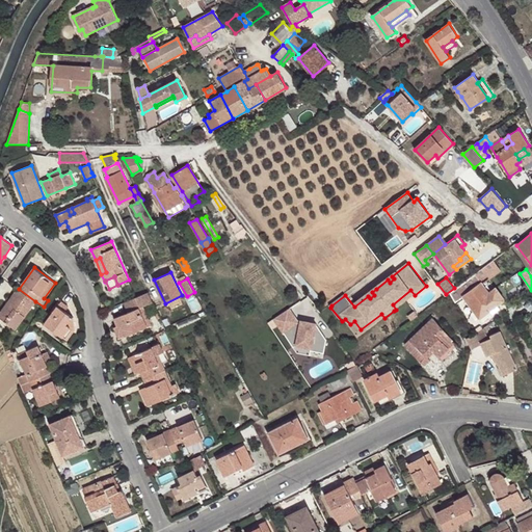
[(481,284),(480,283),(463,296),(474,311),(473,312),(472,313),(477,319),(478,319),(480,317),(489,310),(491,309),(503,300),(504,299),(504,298),(503,298),(496,288),(491,291),(487,287),(487,280),(481,284)]
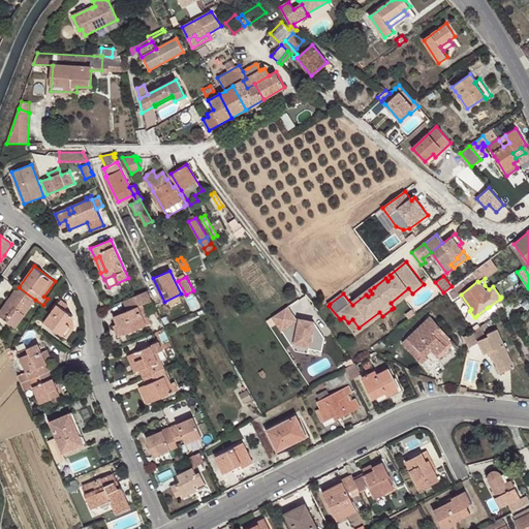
[(19,287),(10,299),(12,301),(8,306),(5,304),(1,311),(8,316),(5,320),(16,328),(35,300),(19,287)]
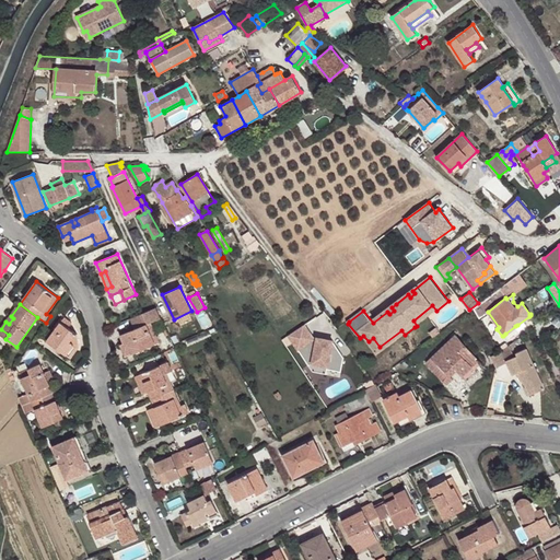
[(417,326),(436,311),(432,305),(413,321),(417,326)]
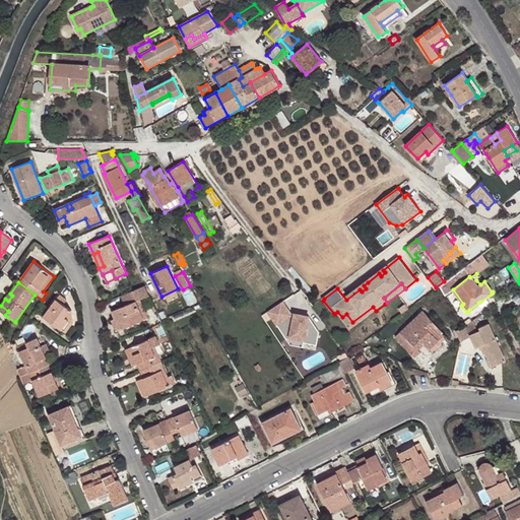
[(144,285),(121,296),(124,306),(112,311),(115,319),(117,318),(122,328),(146,318),(139,300),(149,296),(144,285)]
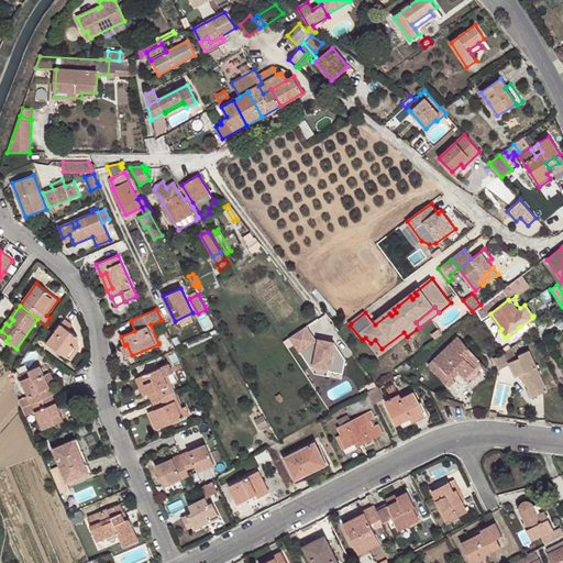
[(62,324),(47,342),(57,350),(62,353),(70,360),(78,349),(77,335),(68,329),(72,324),(65,319),(62,324)]
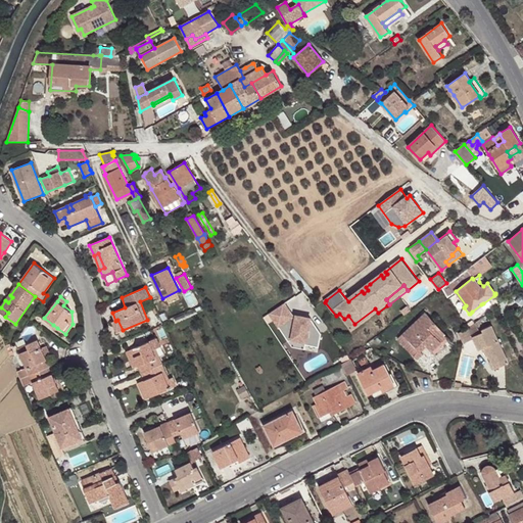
[(269,314),(277,327),(291,318),(283,304),(269,314)]
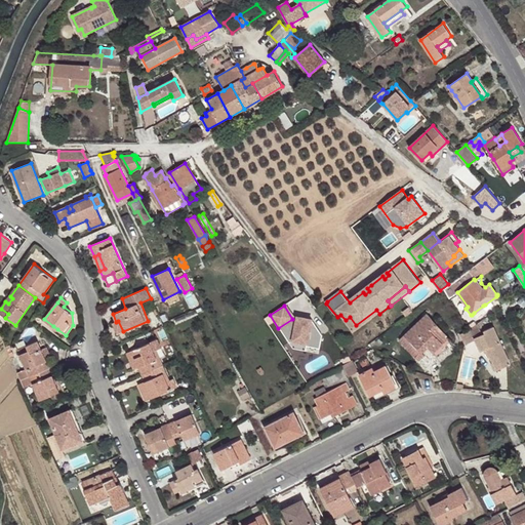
[(483,306),(474,313),(477,317),(486,310),(483,306)]
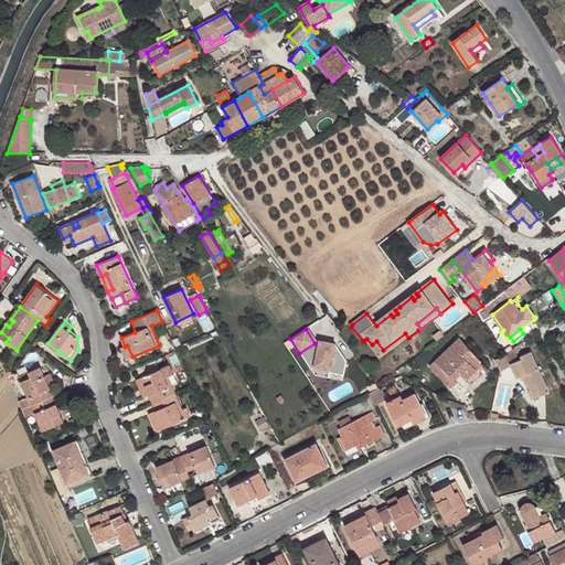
[(376,341),(372,344),(382,359),(408,338),(405,333),(383,350),(376,341)]
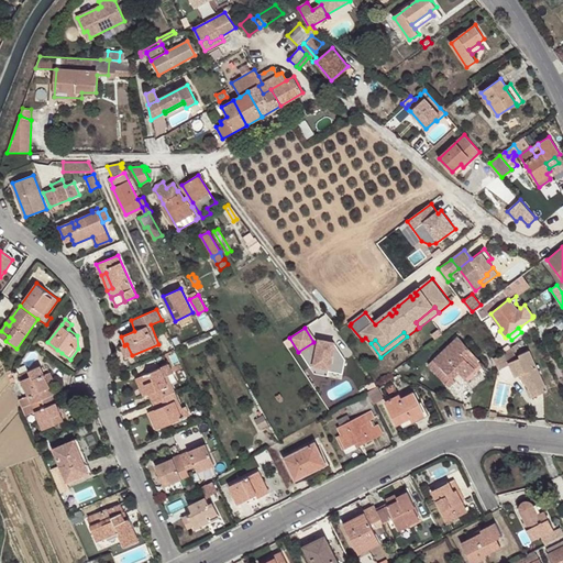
[(428,365),(449,387),(455,382),(451,377),(459,372),(465,378),(468,383),(478,374),(477,373),(485,366),(476,357),(457,337),(428,365)]
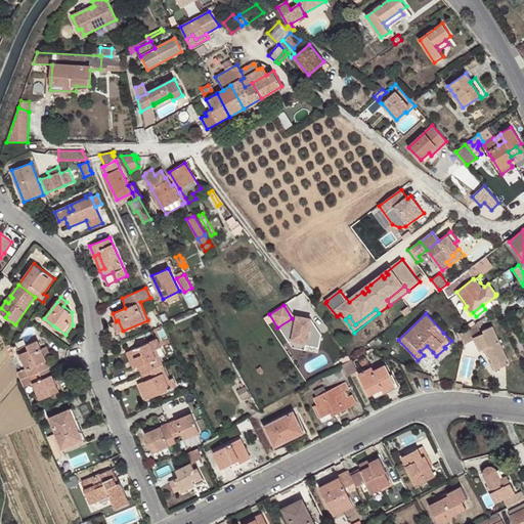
[(306,346),(319,349),(321,335),(309,317),(298,318),(299,320),(292,320),(292,318),(277,328),(288,344),(293,341),(306,344),(306,346)]
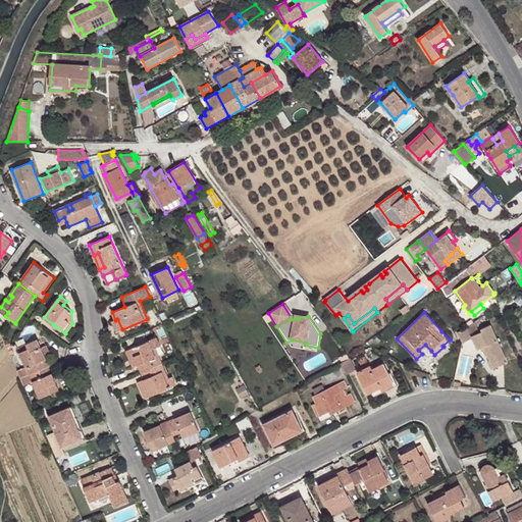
[(462,343),(473,337),(478,350),(483,347),(485,350),(493,368),(508,362),(490,324),(480,328),(482,331),(479,332),(476,326),(481,322),(478,318),(464,329),(458,332),(462,343)]
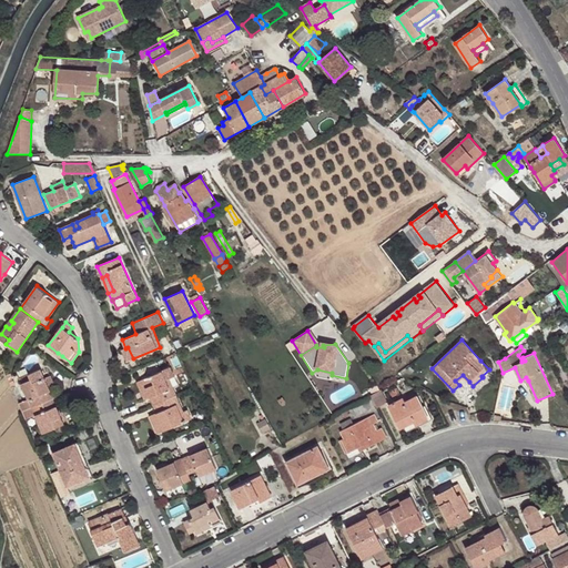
[(121,350),(127,362),(133,358),(128,347),(125,348),(121,350)]
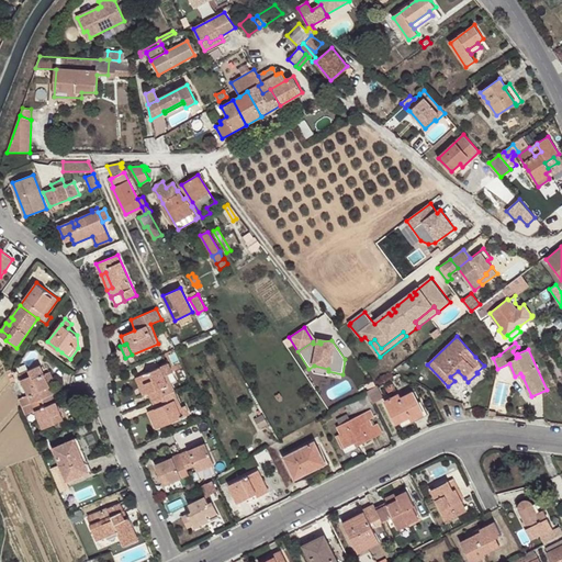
[(409,367),(406,361),(395,369),(397,372),(400,373),(401,373),(409,367)]
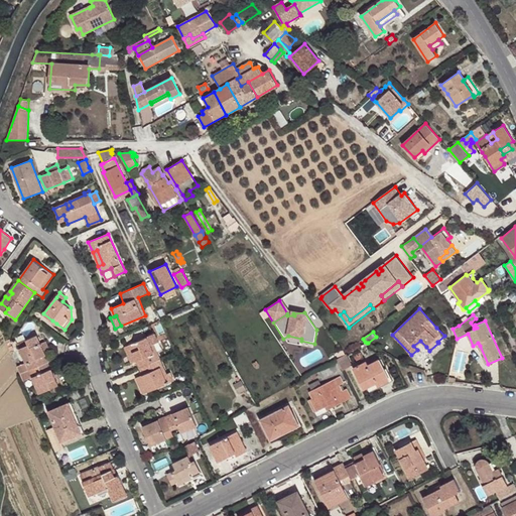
[(137,361),(140,368),(147,365),(160,359),(157,352),(154,353),(150,345),(159,341),(155,334),(142,339),(138,341),(130,345),(137,361)]
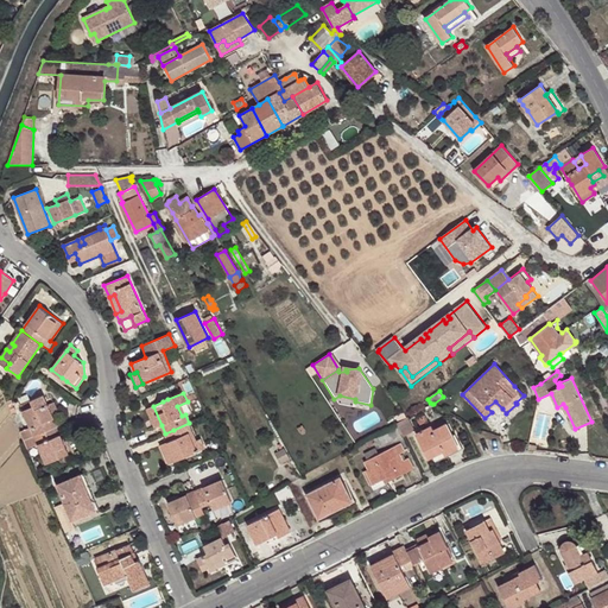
[(31,426),(35,436),(57,426),(59,425),(56,417),(54,418),(48,404),(44,394),(31,400),(33,406),(24,410),(31,426)]
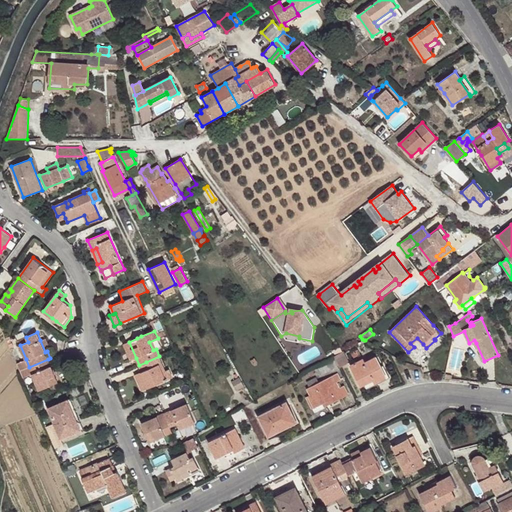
[(286,333),(281,336),(284,340),(311,345),(312,341),(299,338),(299,336),(286,333)]
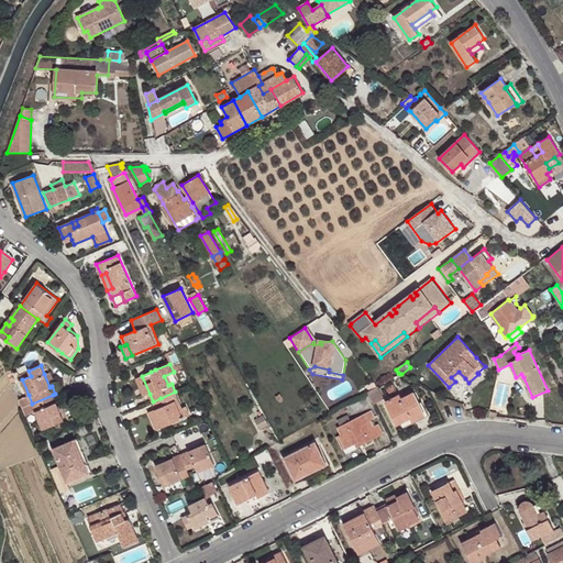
[(51,372),(44,374),(50,387),(52,386),(56,384),(51,372)]
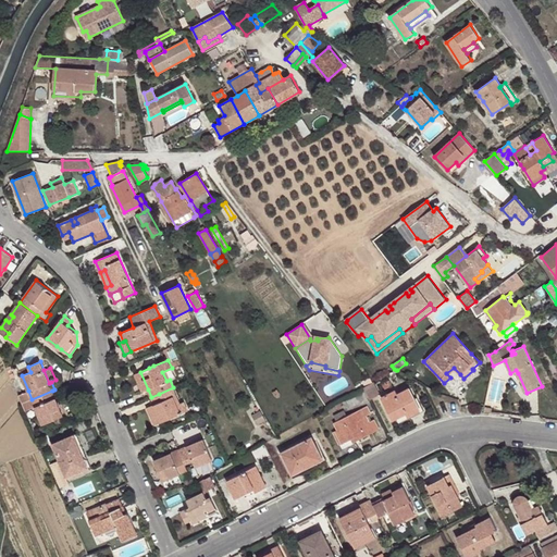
[(140,372),(135,374),(143,392),(148,390),(140,372)]
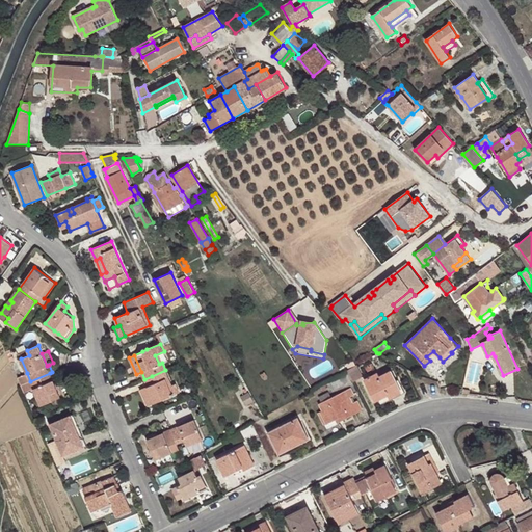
[(372,363),(365,367),(368,372),(375,368),(372,363)]
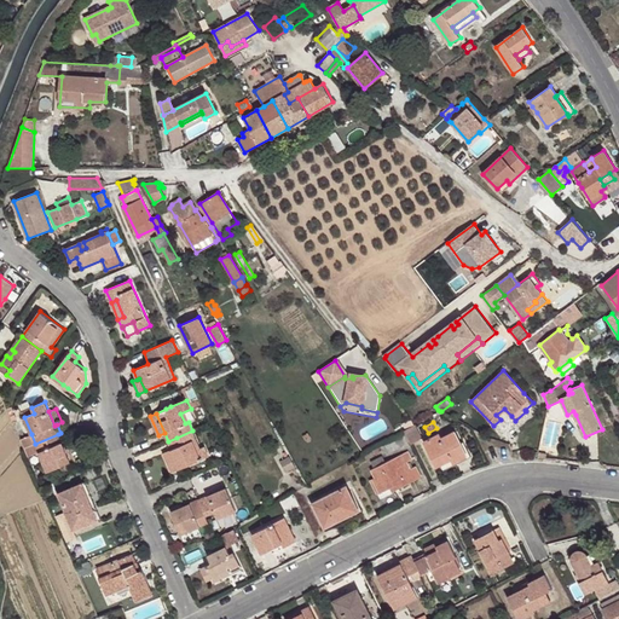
[(415,424),(404,431),(411,444),(422,438),(415,424)]
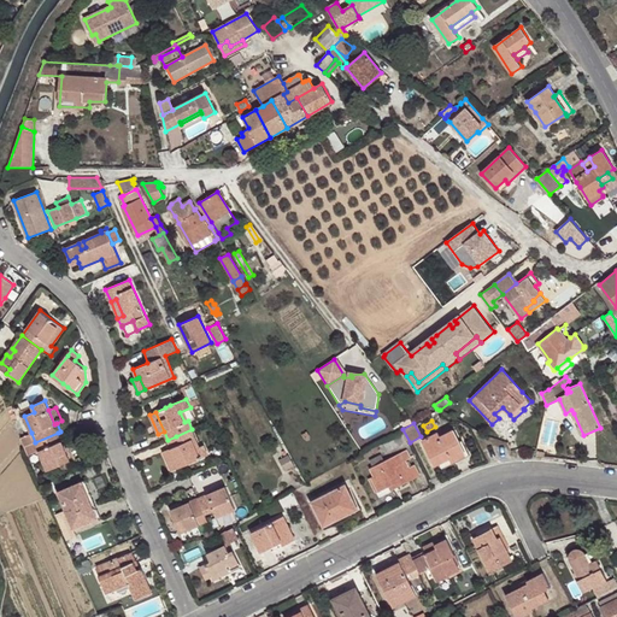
[(439,433),(422,441),(434,465),(451,457),(452,460),(465,454),(452,430),(450,432),(447,427),(439,433)]
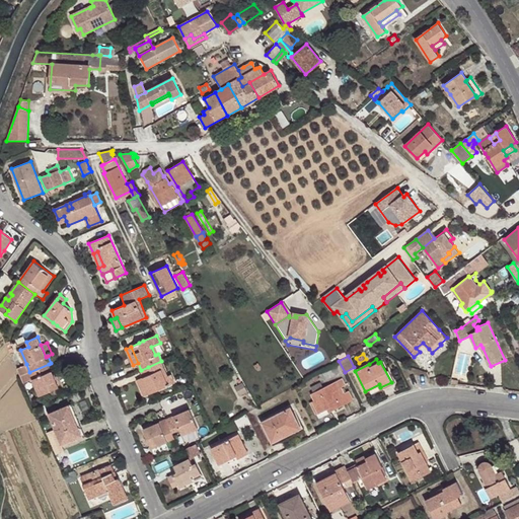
[(137,380),(144,395),(174,382),(167,366),(164,368),(161,361),(148,367),(151,373),(144,377),(137,380)]
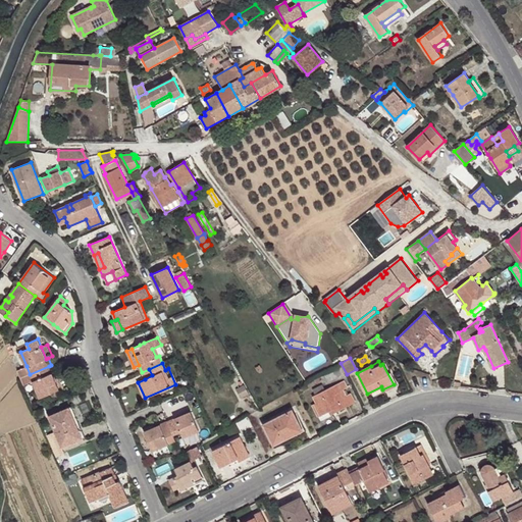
[(30,374),(27,366),(16,371),(19,378),(30,374)]
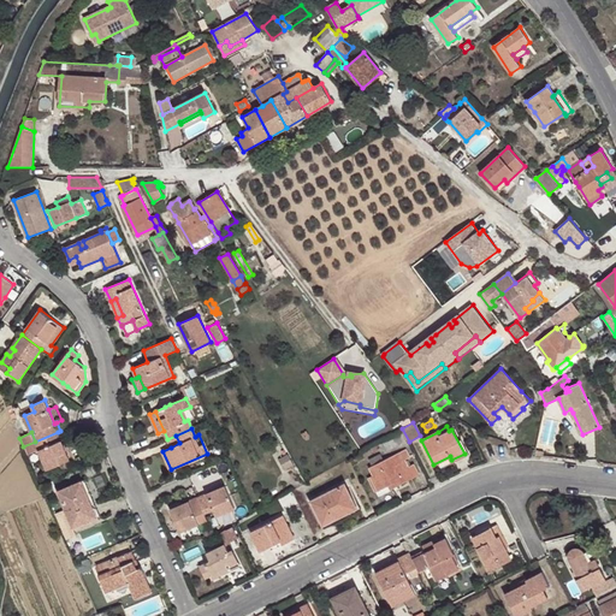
[(39,450),(47,469),(70,460),(58,432),(35,442),(39,450)]
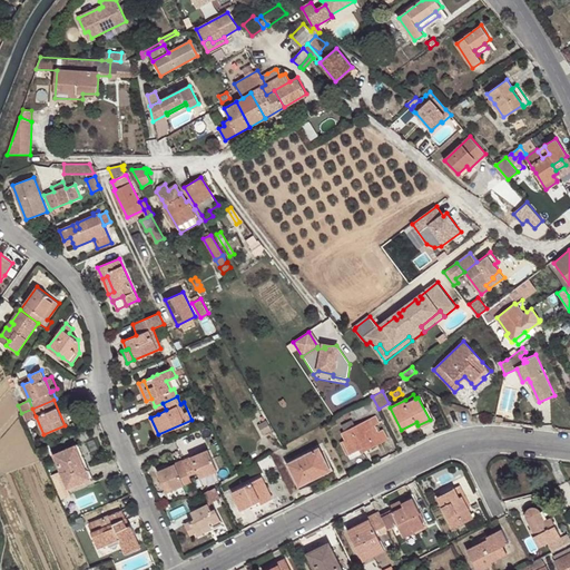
[(163,403),(155,406),(158,414),(166,410),(163,403)]
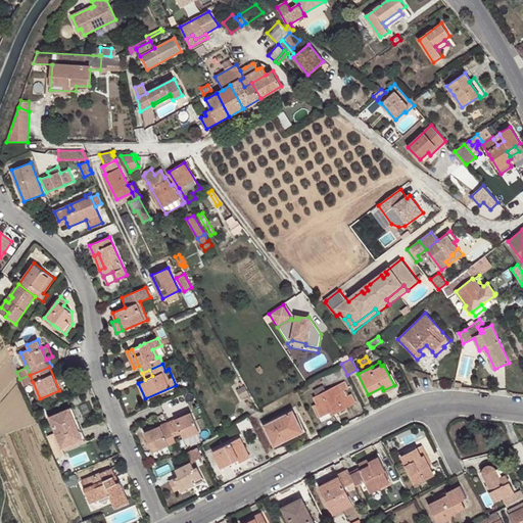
[(24,386),(33,382),(30,375),(19,379),(24,386)]
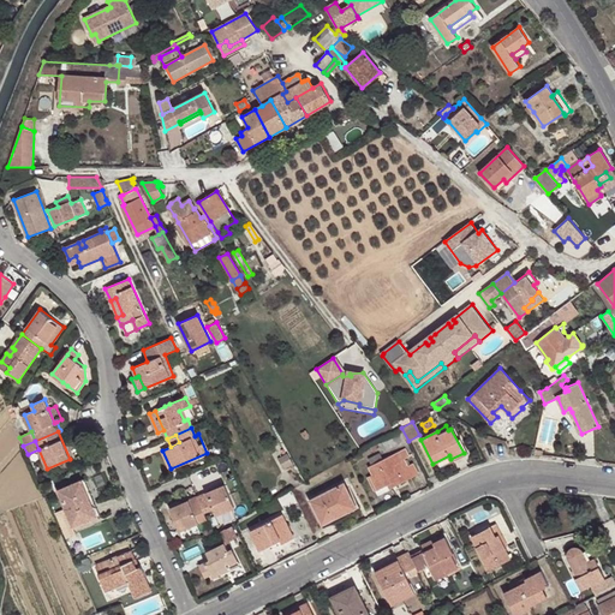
[(370,476),(368,477),(375,491),(377,490),(388,484),(394,482),(395,485),(413,477),(407,466),(404,459),(410,455),(405,448),(400,451),(369,466),(372,475),(370,476)]
